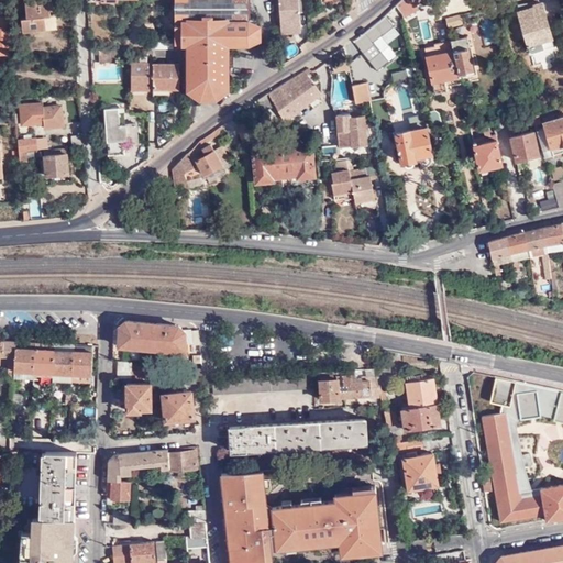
[(42,6),(41,0),(23,0),(25,19),(20,19),(21,32),(45,30),(44,17),(48,17),(47,4),(42,6)]
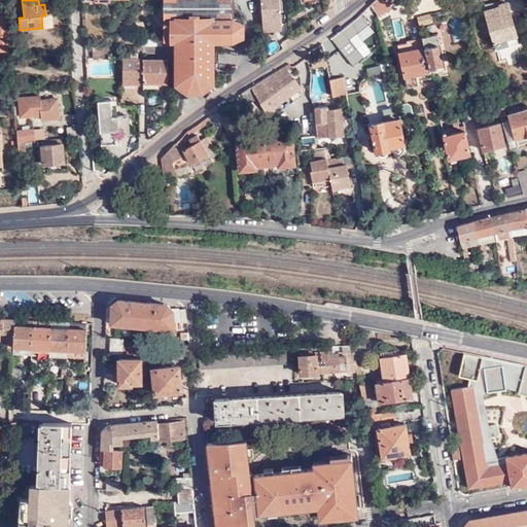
[(170,46),(170,43),(170,41),(176,41),(176,83),(186,91),(201,92),(212,84),(213,41),(232,41),(242,36),(242,25),(232,20),(177,20),(177,0),(162,0),(163,45),(170,46)]
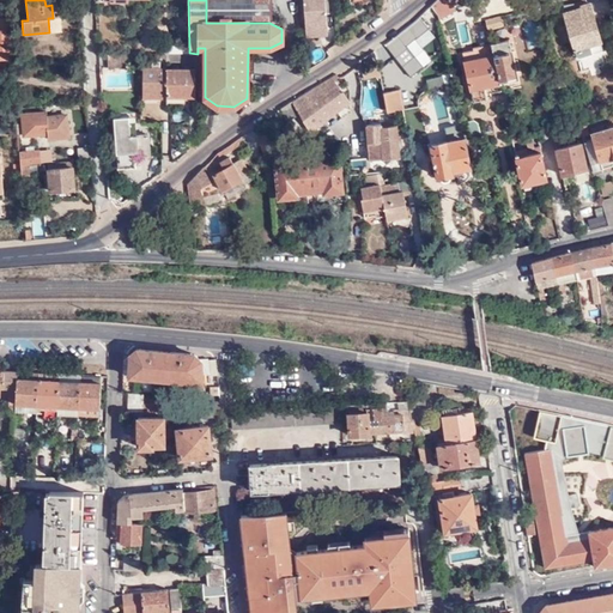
[(206,0),(206,23),(269,23),(268,0),(206,0)]
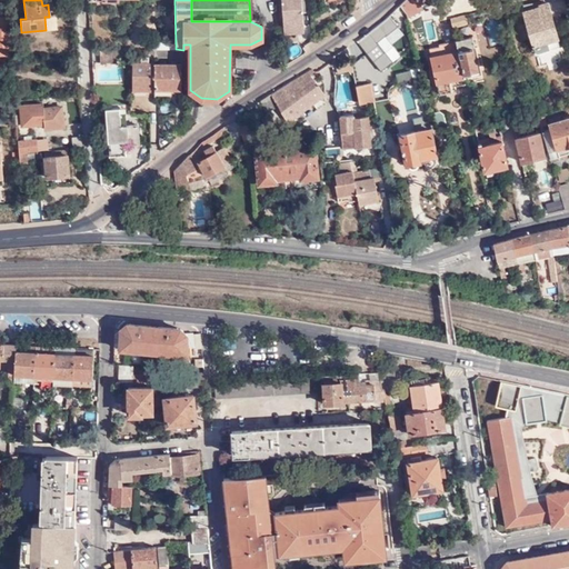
[(305,33),(300,0),(282,0),(286,35),(305,33)]
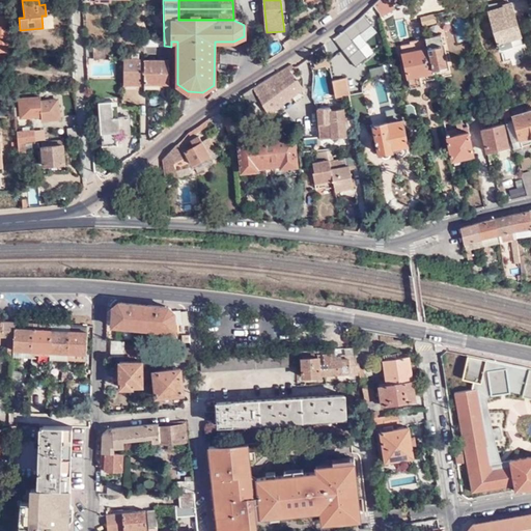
[(378,0),(373,5),(378,17),(399,7),(396,0),(391,0),(389,1),(388,0),(378,0)]
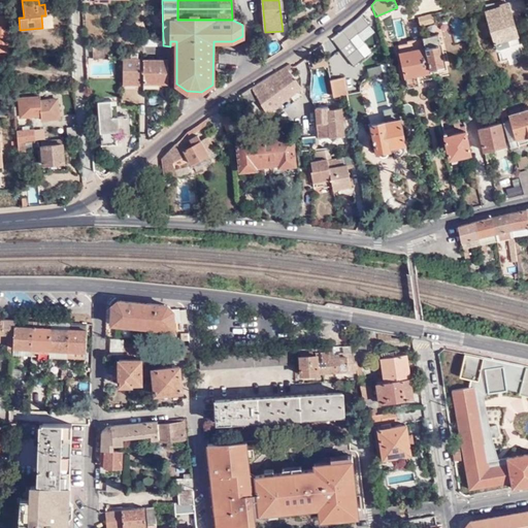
[(519,41),(507,3),(492,7),(493,9),(486,11),(497,47),(498,47),(519,41)]
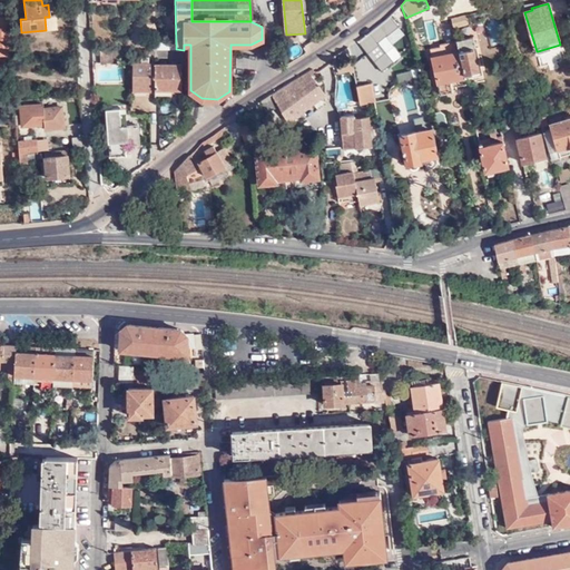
[(376,41),(406,22),(405,18),(401,6),(382,22),(370,33),(376,41)]
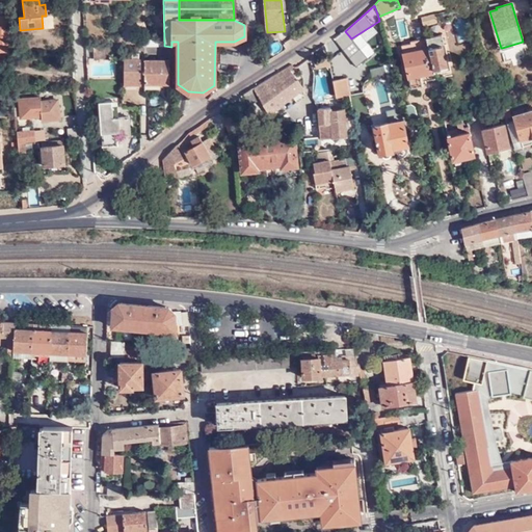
[(470,10),(475,27),(482,25),(476,8),(470,10)]
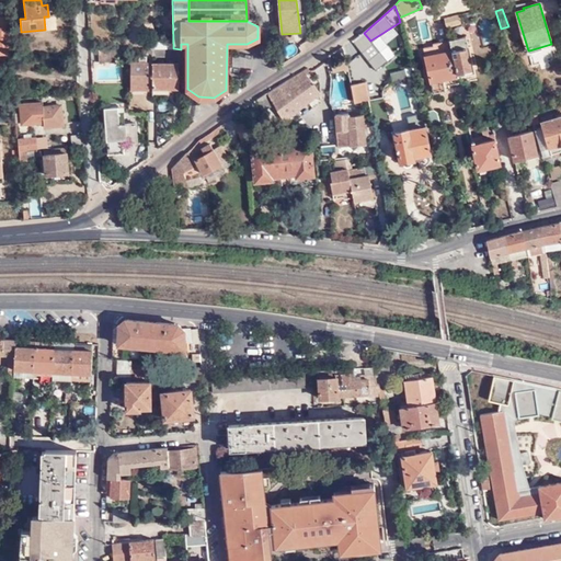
[(459,23),(457,15),(444,19),(446,26),(459,23)]
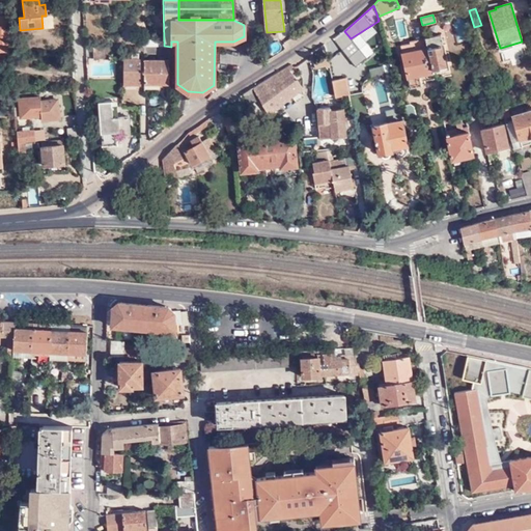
[(51,16),(46,16),(42,16),(43,28),(43,29),(52,28),(51,16)]
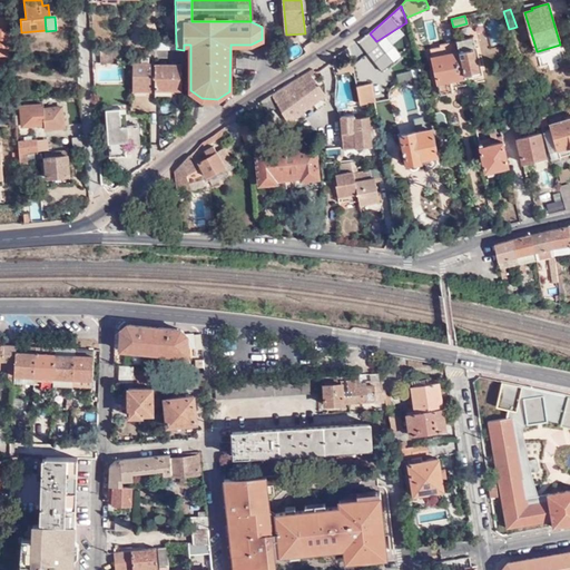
[(8,29),(0,29),(0,56),(10,56),(8,29)]
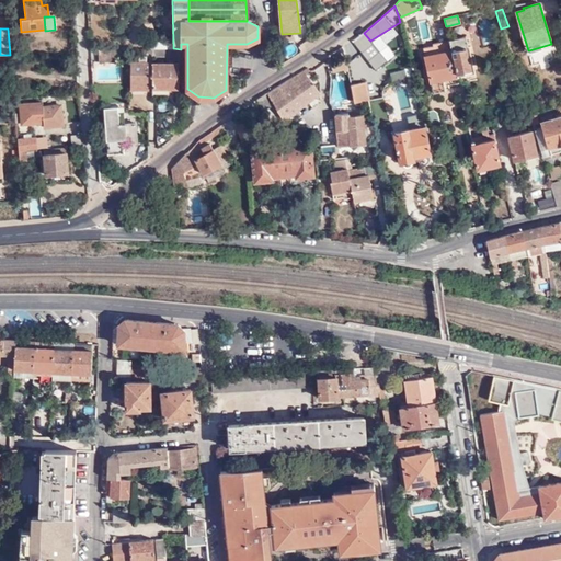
[(449,41),(458,77),(474,73),(466,36),(449,41)]
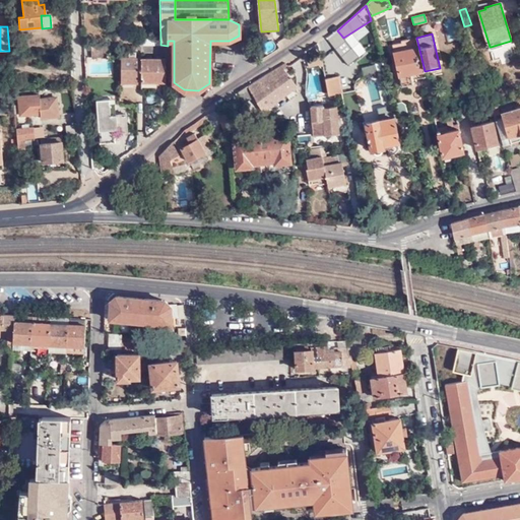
[(411,74),(425,71),(416,38),(402,41),(401,43),(393,45),(399,75),(399,76),(402,86),(412,83),(411,74)]
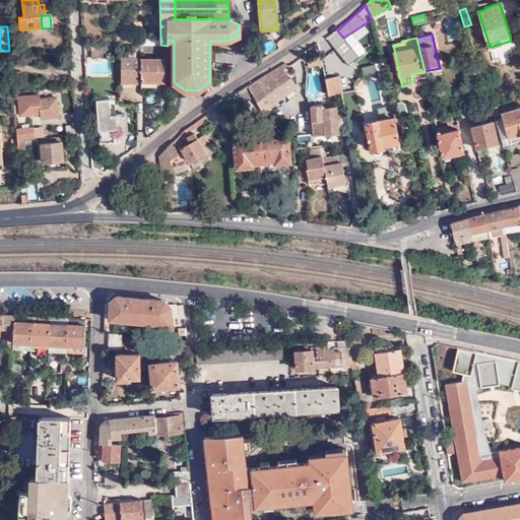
[(306,52),(310,50),(318,45),(318,43),(305,51),(306,52)]
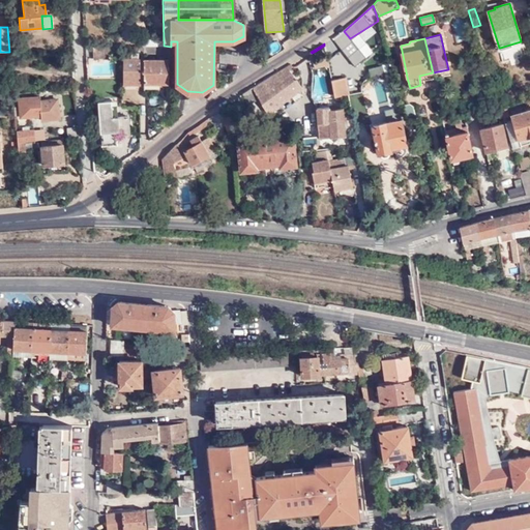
[(327,54),(324,46),(316,51),(312,53),(317,59),(327,54)]
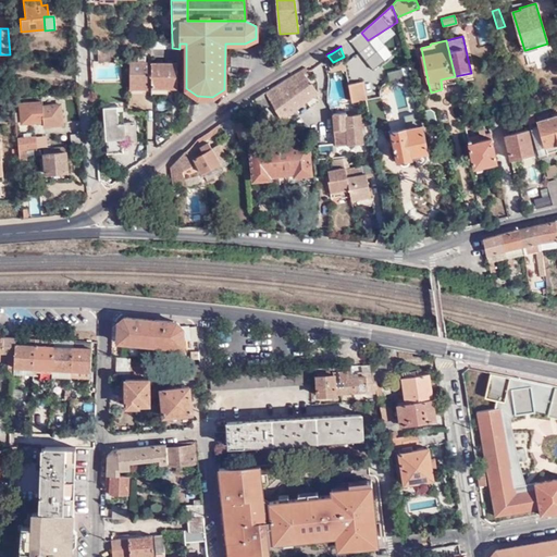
[(114,62),(114,49),(98,49),(98,61),(114,62)]
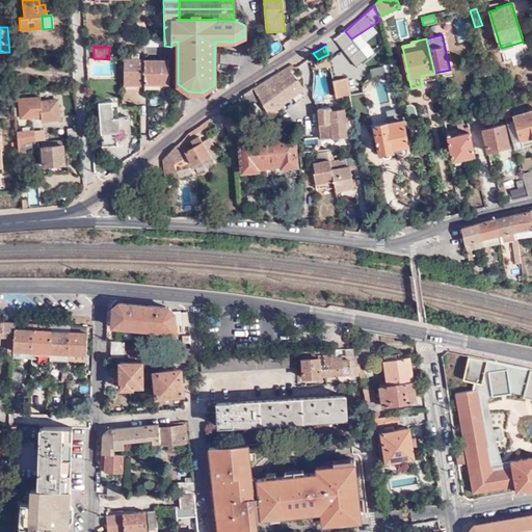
[(341,52),(328,63),(343,78),(354,67),(341,52)]
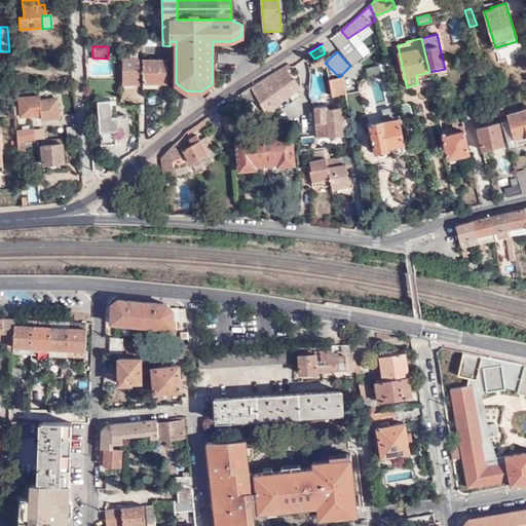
[(123,60),(123,80),(143,80),(143,60),(137,60),(137,53),(130,53),(129,60),(123,60)]
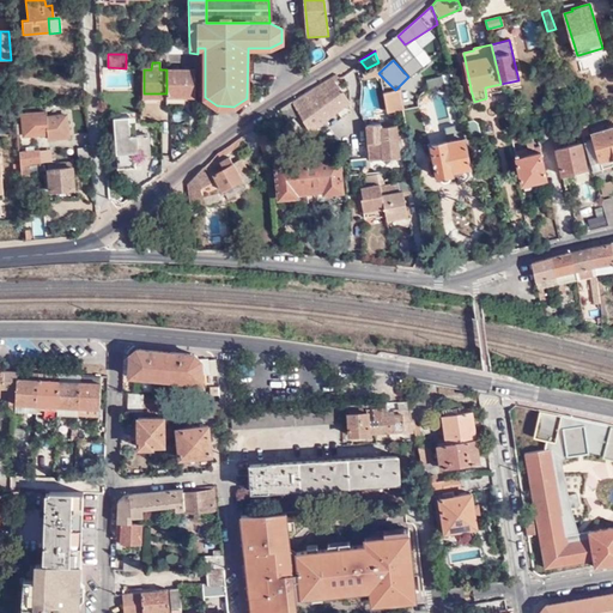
[(167,93),(167,98),(194,97),(195,70),(167,70),(167,93)]
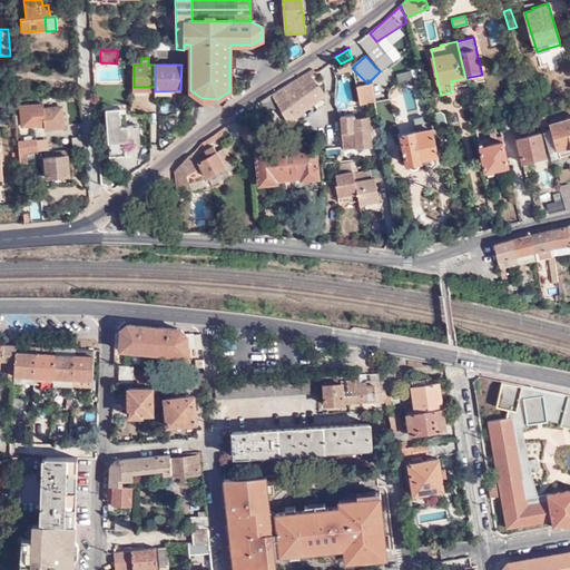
[(273,95),(288,120),(324,94),(310,72),(281,89),(273,95)]
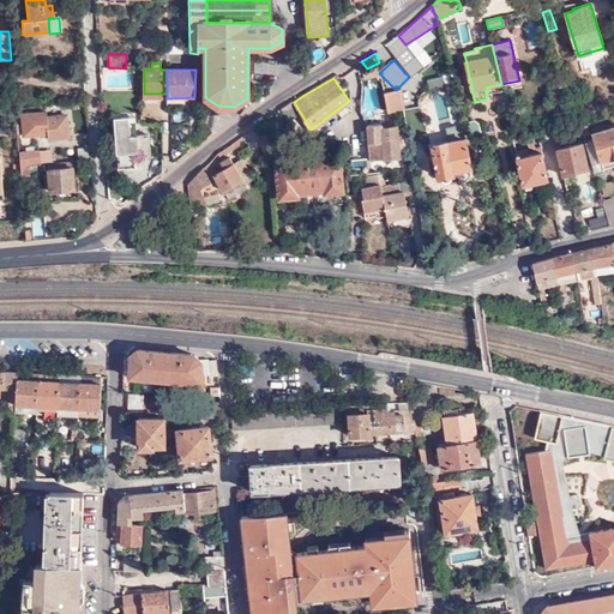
[(444,89),(443,78),(427,80),(429,91),(444,89)]
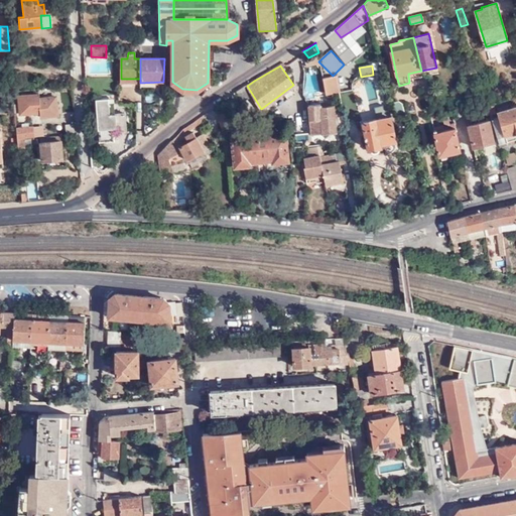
[(336,76),(323,79),(326,94),(339,92),(336,76)]
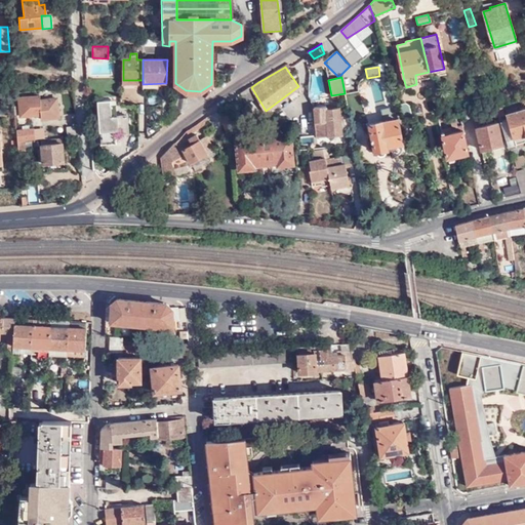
[(241,93),(247,105),(254,101),(248,89),(241,93)]
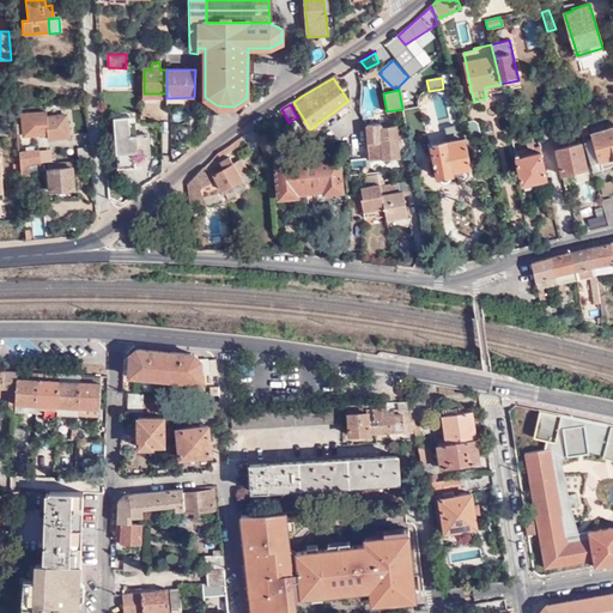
[(65,117),(46,119),(46,114),(20,116),(22,138),(46,135),(47,143),(67,140),(65,117)]
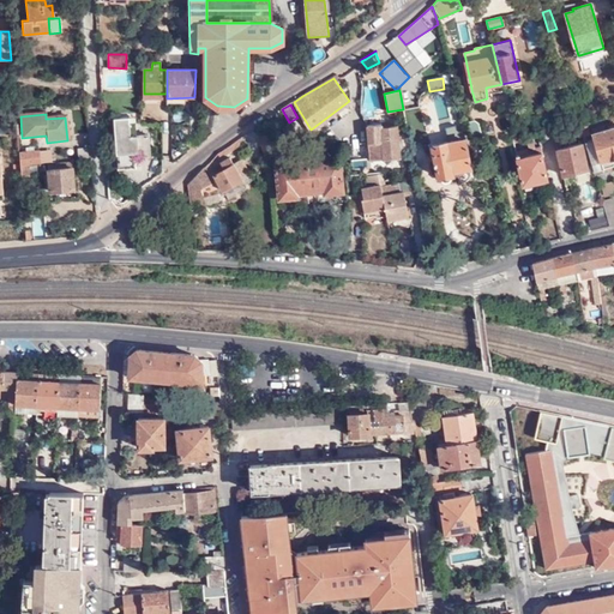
[(114,116),(118,168),(136,167),(136,163),(142,162),(140,156),(150,155),(148,133),(137,134),(134,115),(114,116)]
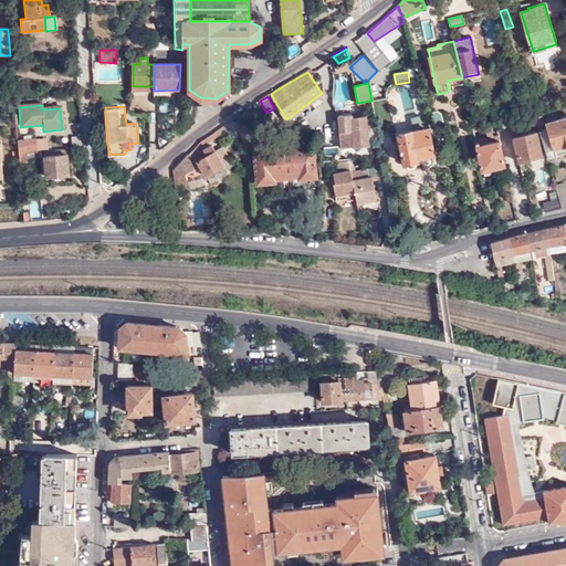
[(369,145),(366,116),(352,118),(350,115),(338,116),(342,148),(369,145)]
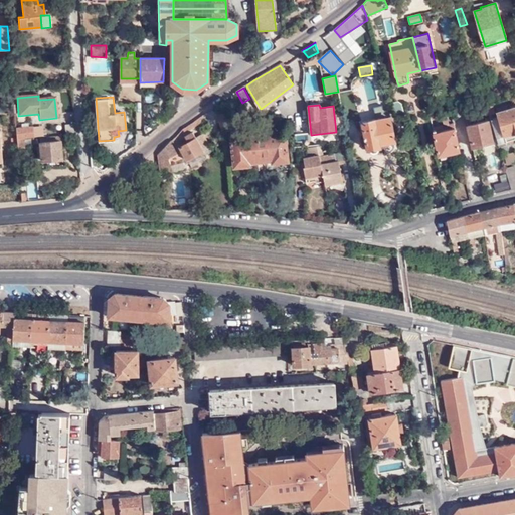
[(395,140),(390,116),(388,117),(385,108),(384,109),(383,105),(375,107),(377,119),(364,121),(369,147),(371,148),(372,153),(379,152),(378,145),(381,145),(381,142),(395,140)]
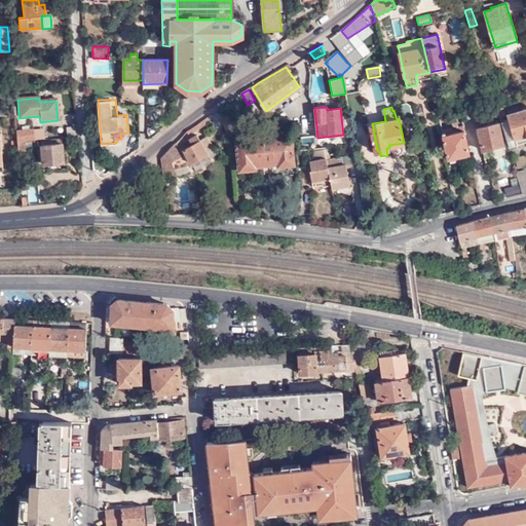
[(489,108),(474,112),(476,120),(490,116),(489,108)]
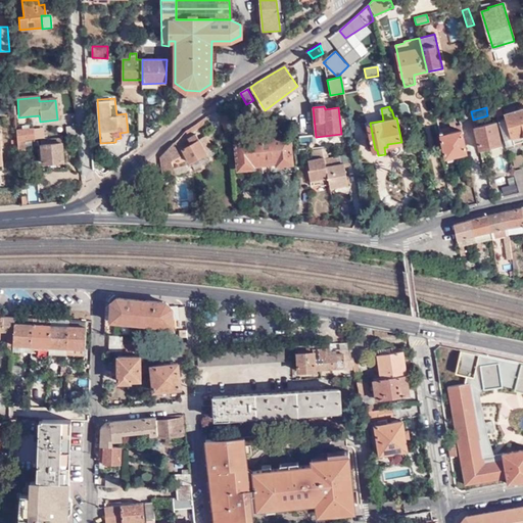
[(496,121),(506,148),(513,145),(511,139),(522,134),(522,107),(511,111),(510,107),(503,109),(505,117),(496,121)]
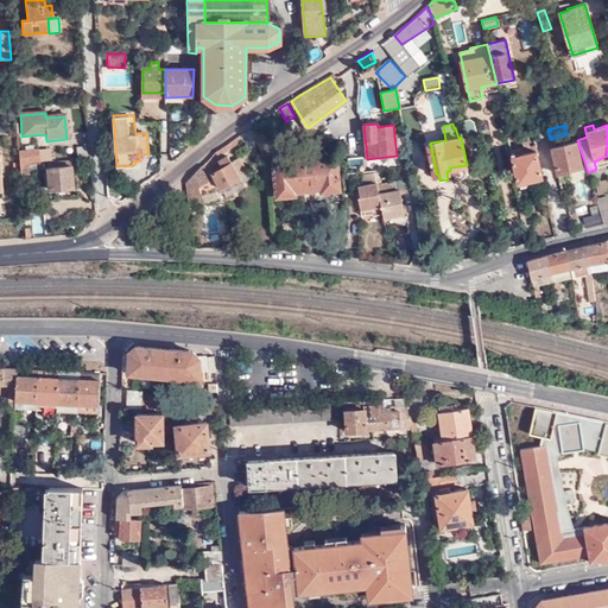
[(258,131),(260,141),(268,140),(266,130),(258,131)]
